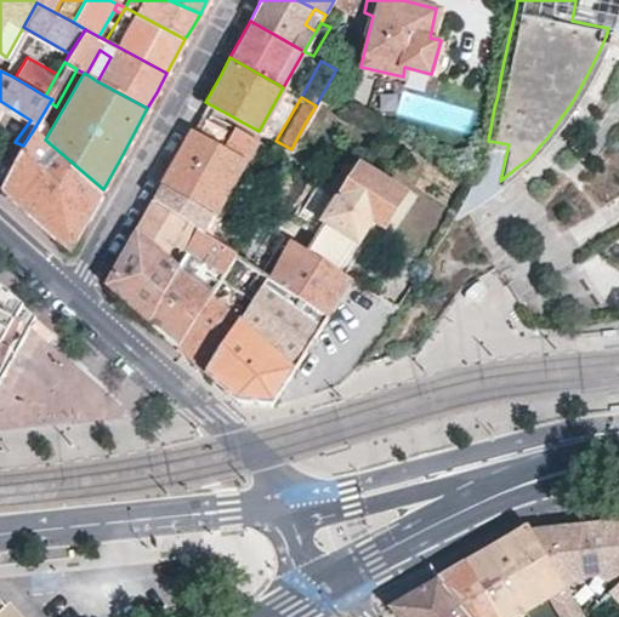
[(256,138),(233,126),(202,108),(199,113),(181,147),(152,199),(193,226),(200,230),(210,213),(214,215),(256,138)]
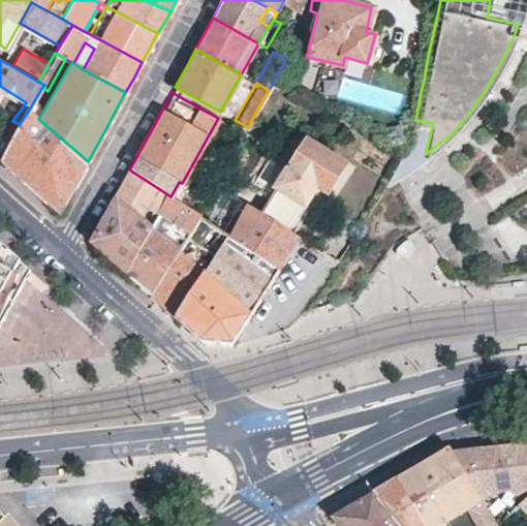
[(269,107),(260,103),(252,119),(259,123),(269,107)]
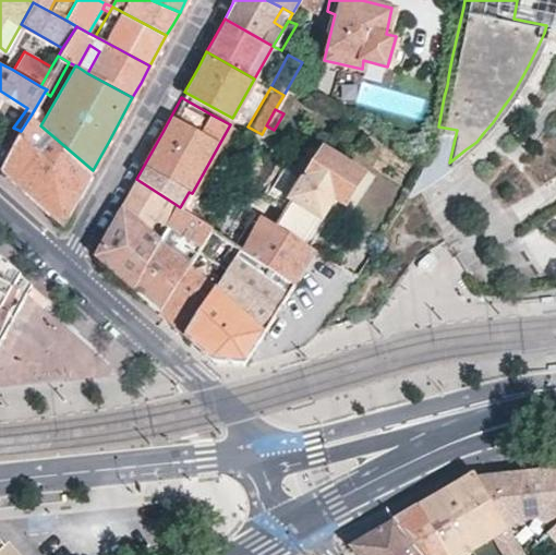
[(62,224),(93,170),(40,125),(31,116),(21,131),(16,137),(0,168),(31,195),(62,224)]
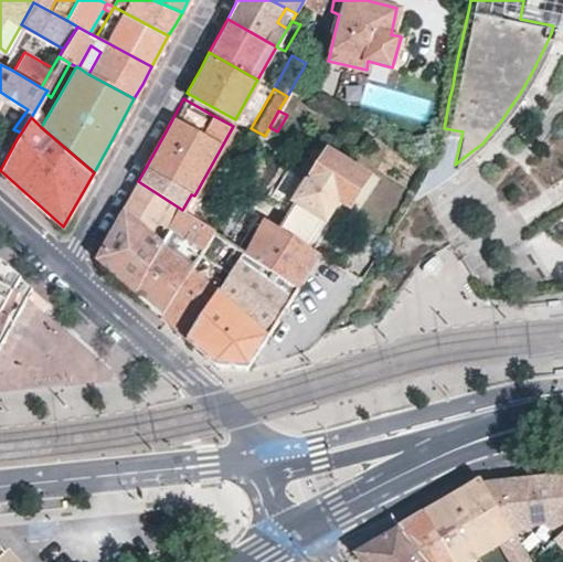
[(0,170),(17,139),(0,130),(0,170)]
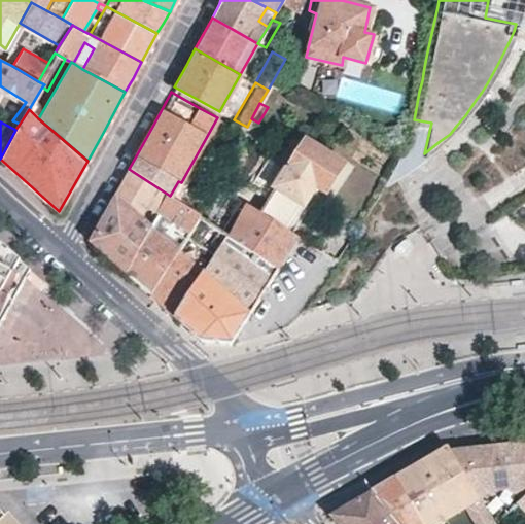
[(304,137),(256,210),(287,230),(315,186),(325,193),(344,162),(304,137)]
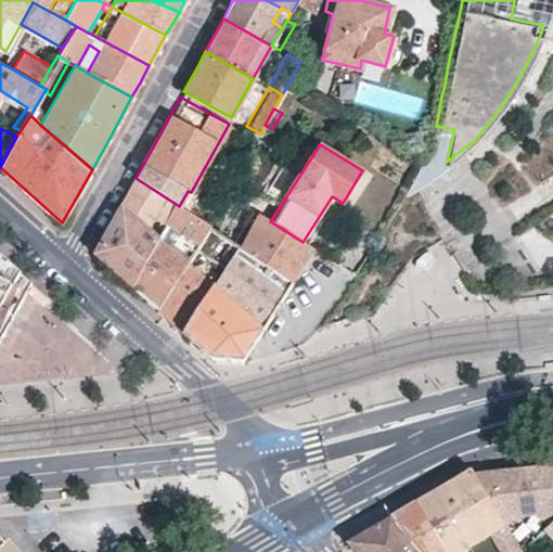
[(172,202),(136,178),(128,192),(121,205),(155,233),(159,226),(162,222),(172,202)]
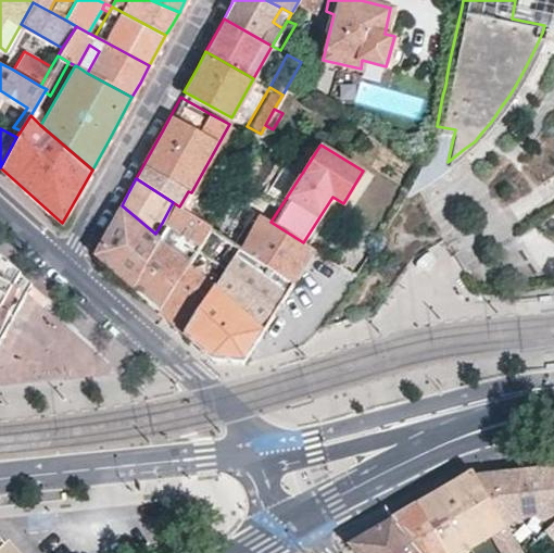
[(259,213),(233,197),(227,209),(252,223),(259,213)]
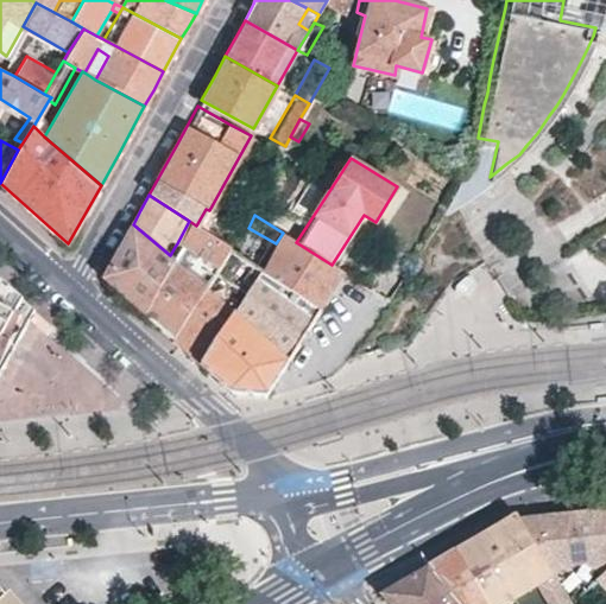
[(229,248),(196,226),(189,221),(177,243),(215,268),(229,248)]
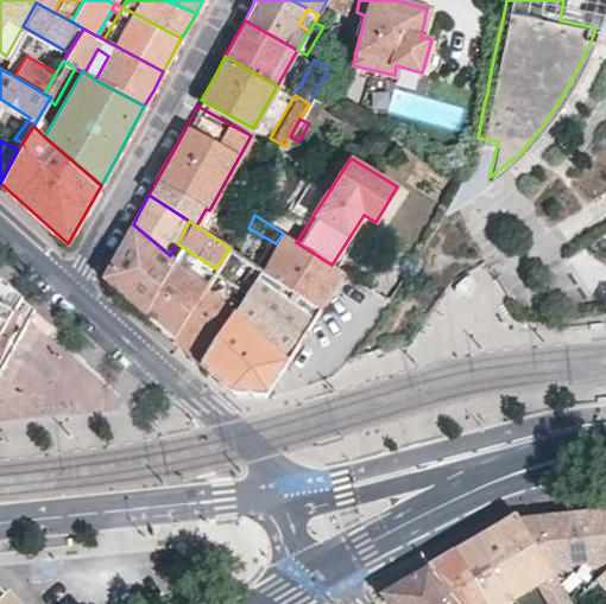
[(175,260),(170,255),(133,224),(119,249),(103,277),(144,312),(175,260)]
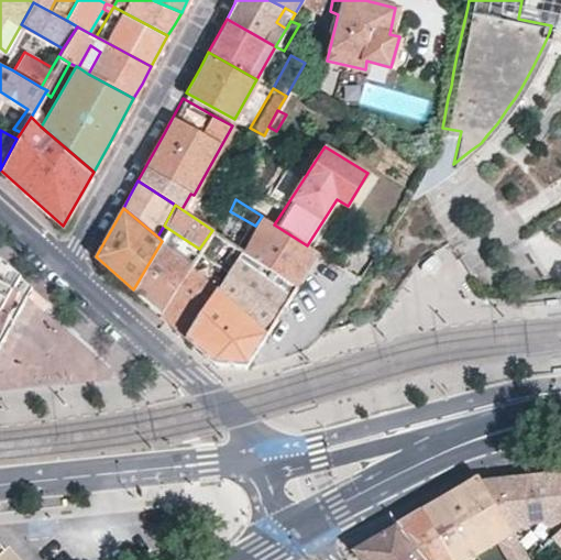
[(307,245),(274,224),(262,216),(255,226),(242,249),(294,284),(295,284),(316,250),(307,245)]
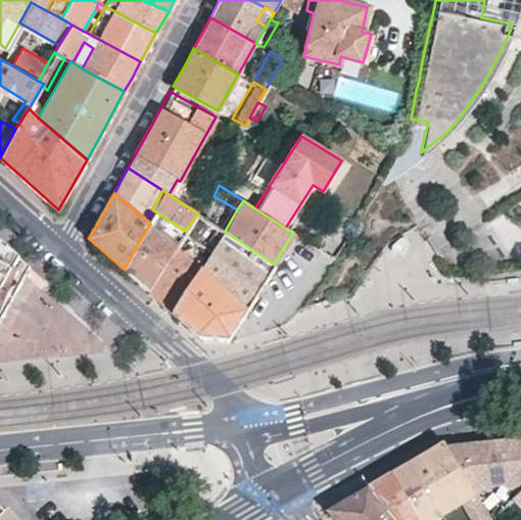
[(137,281),(147,290),(176,246),(183,235),(150,213),(146,220),(150,224),(124,269),(137,281)]
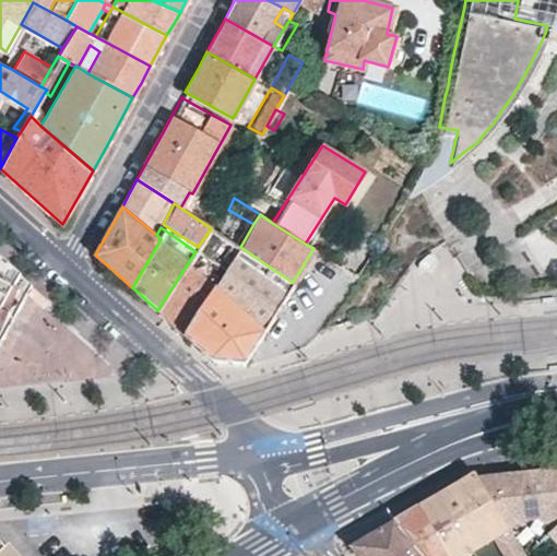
[(240,247),(218,233),(211,228),(198,247),(196,251),(224,271),(240,247)]
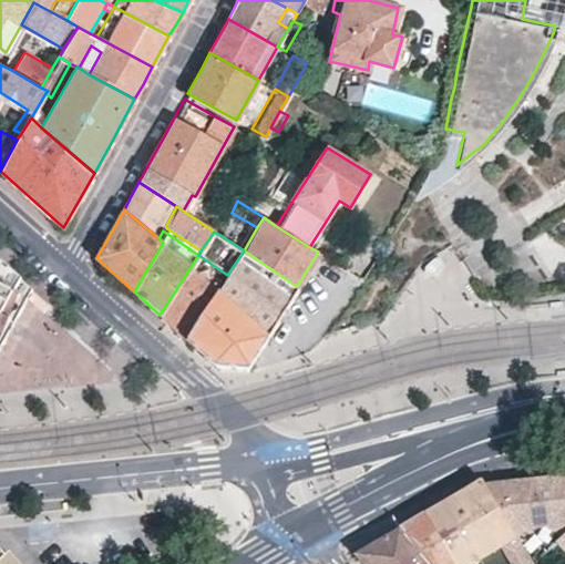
[(296,286),(244,250),(227,275),(217,289),(267,332),(296,286)]
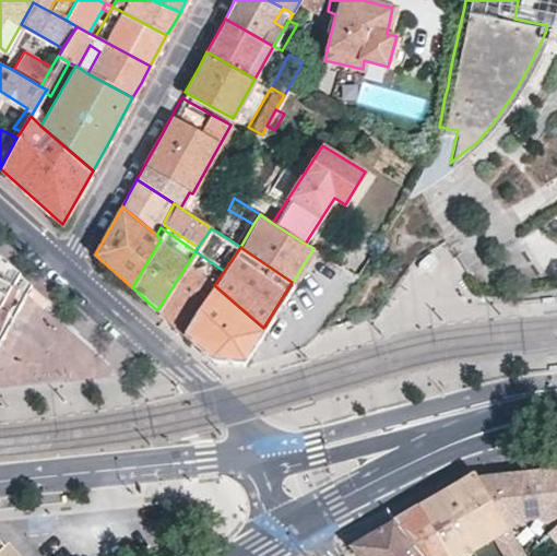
[(0,330),(27,280),(0,256),(0,330)]
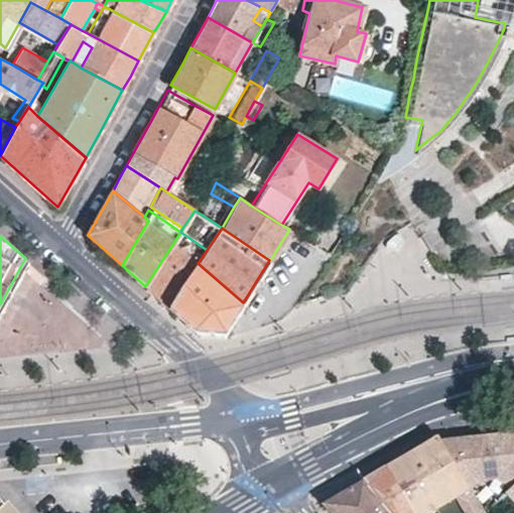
[(160,300),(169,308),(198,263),(173,243),(145,286),(160,300)]
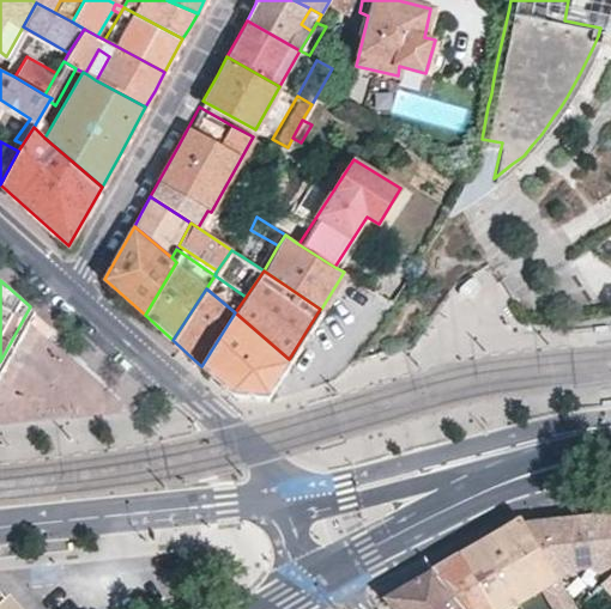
[(243,394),(265,395),(289,359),(235,312),(201,366),(223,385),(230,393),(243,394)]
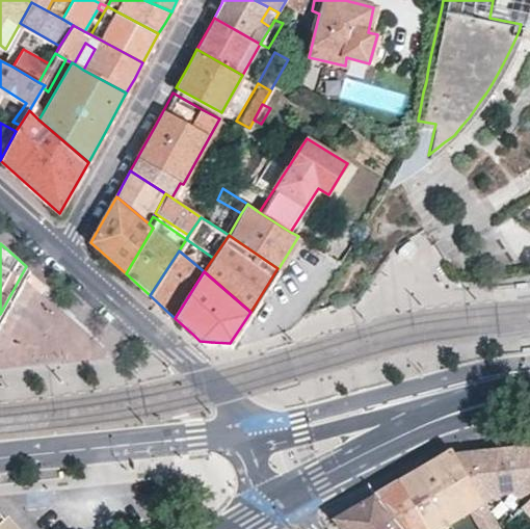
[(529,446),(524,447),(494,449),(526,502),(529,498),(529,446)]
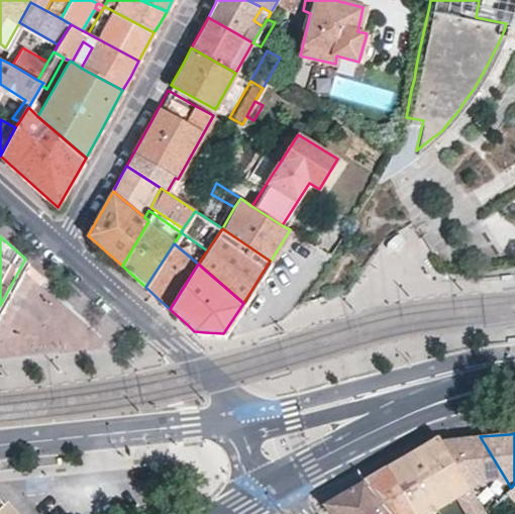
[(484,513),(441,440),(438,434),(405,453),(385,466),(413,513),(422,513),(453,496),(464,513),(484,513)]
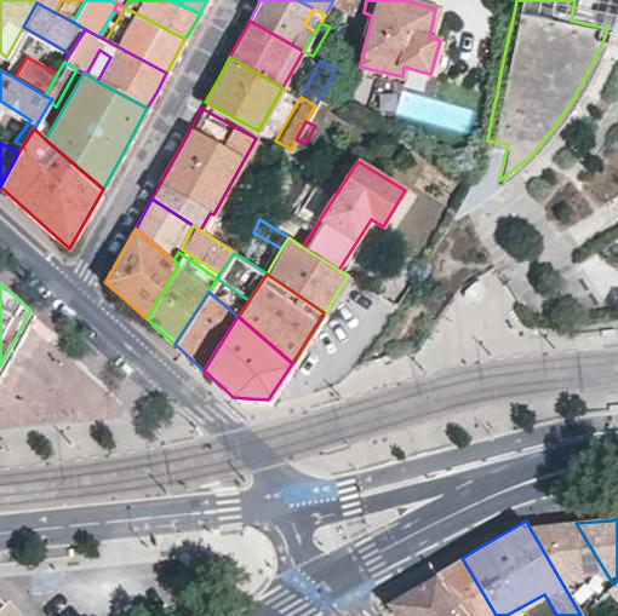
[(613,585),(576,523),(554,525),(530,528),(581,615),(605,592),(613,585)]
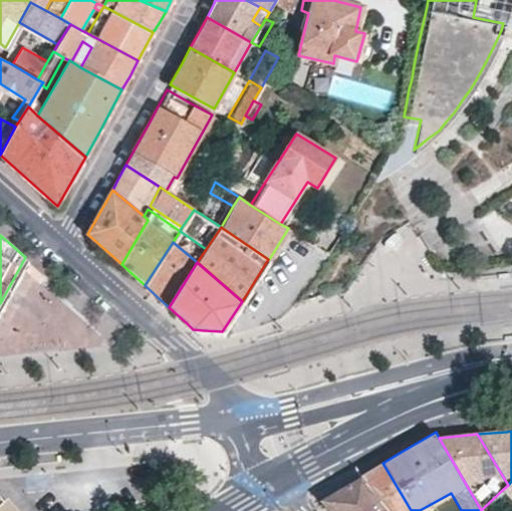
[(411,510),(382,463),(367,472),(358,477),(377,510),(411,510)]
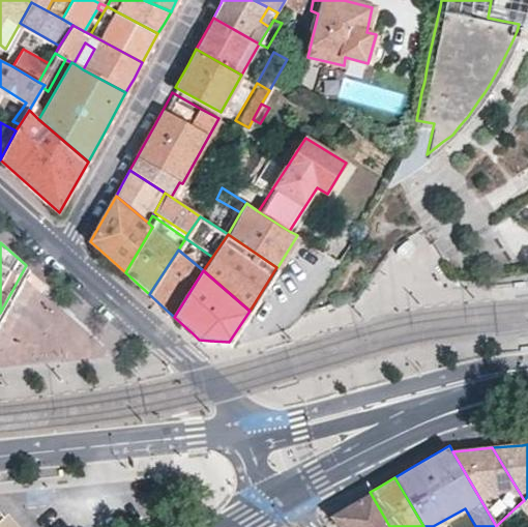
[(346,506),(329,516),(341,526),(389,526),(370,492),(346,506)]
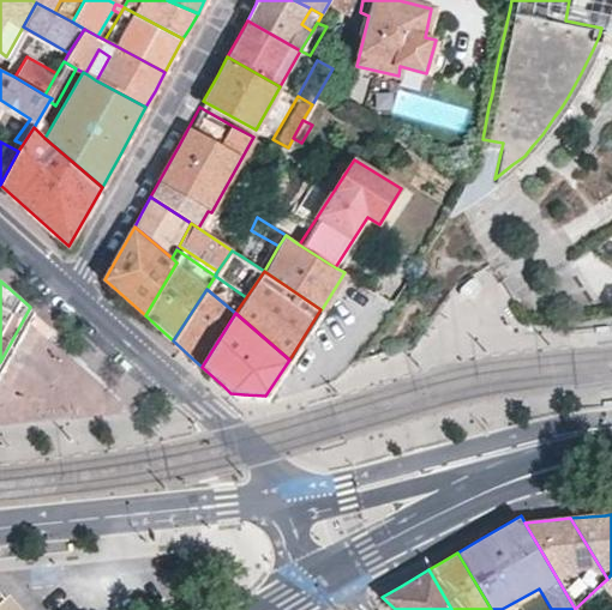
[(611,599),(611,574),(607,579),(599,586),(611,599)]
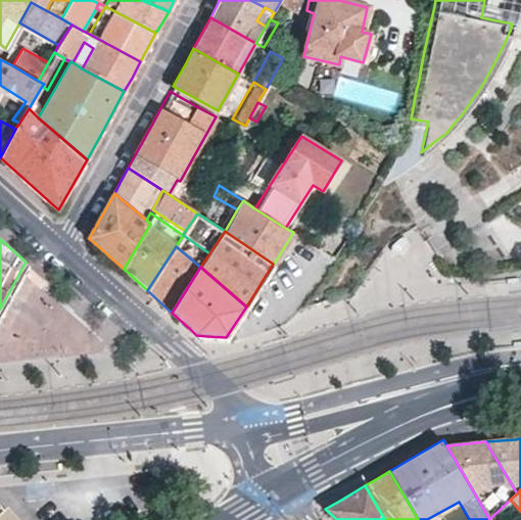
[(0,519),(15,519),(8,511),(1,516),(0,514),(0,519)]
